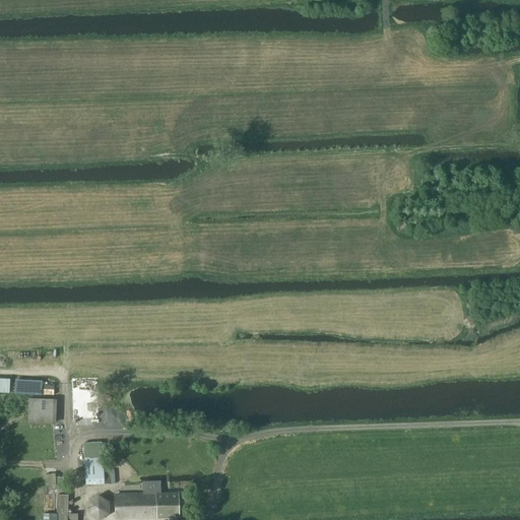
[(28,424),(57,423),(57,400),(28,400),(28,424)]
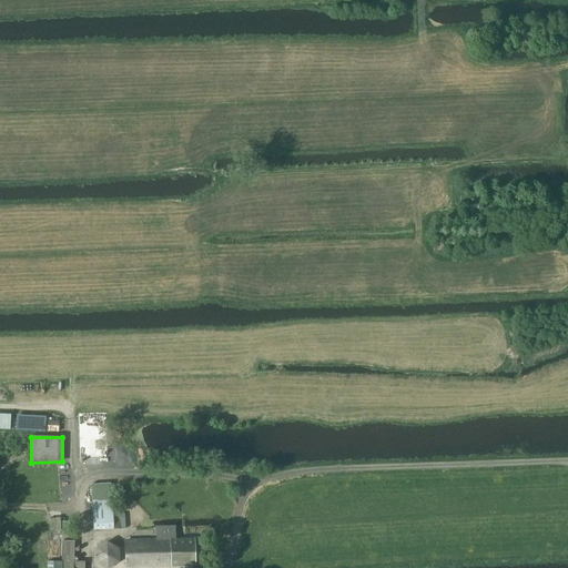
[(112,497),(92,498),(93,530),(127,528),(127,523),(125,517),(120,517),(119,508),(113,508),(112,497)]
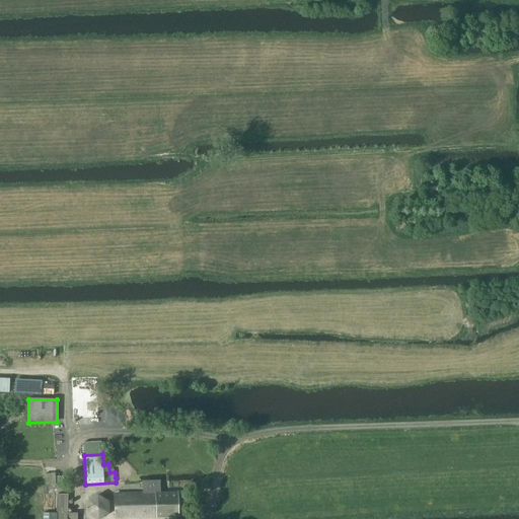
[(143,494),(115,495),(116,518),(177,516),(177,493),(161,493),(160,482),(143,482),(142,482),(143,494)]
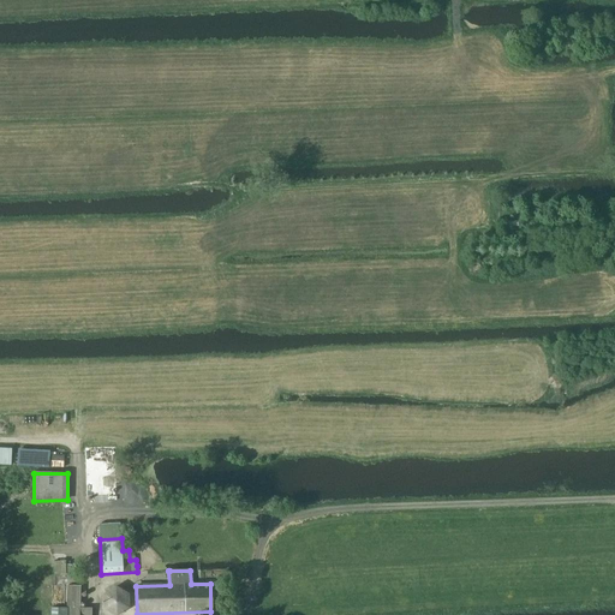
[(67,608),(66,614),(91,614),(93,608),(81,607),(81,585),(67,585),(67,608)]
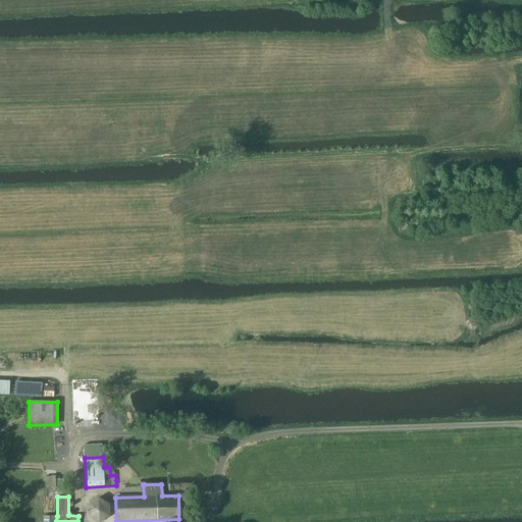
[(109,504),(99,499),(89,505),(90,517),(101,521),(110,515),(109,504)]
